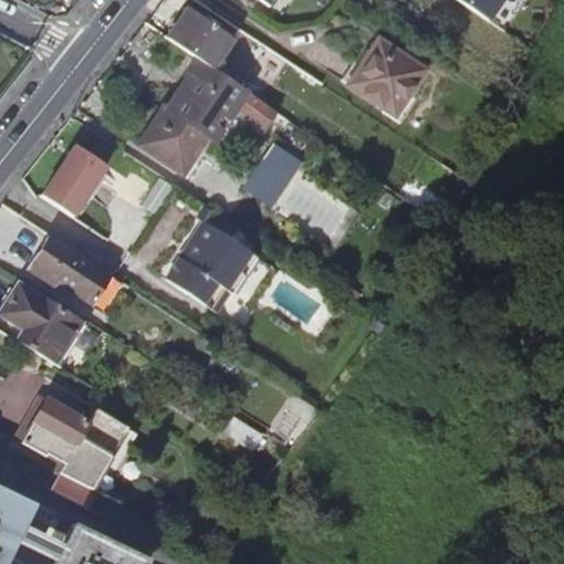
[(458,0),(491,22),(507,0),(458,0)]
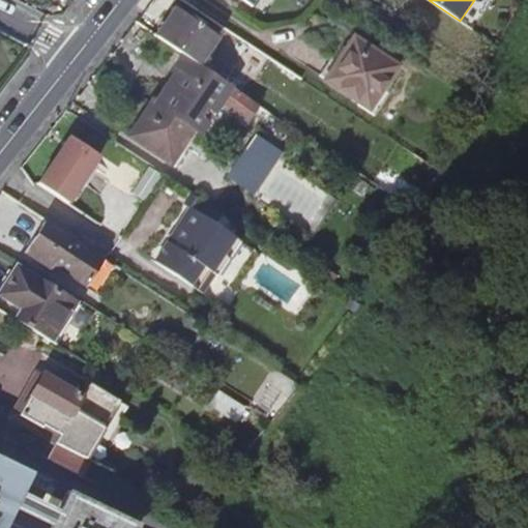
[(186,56),(199,64),(218,34),(179,9),(159,38),(186,56)]
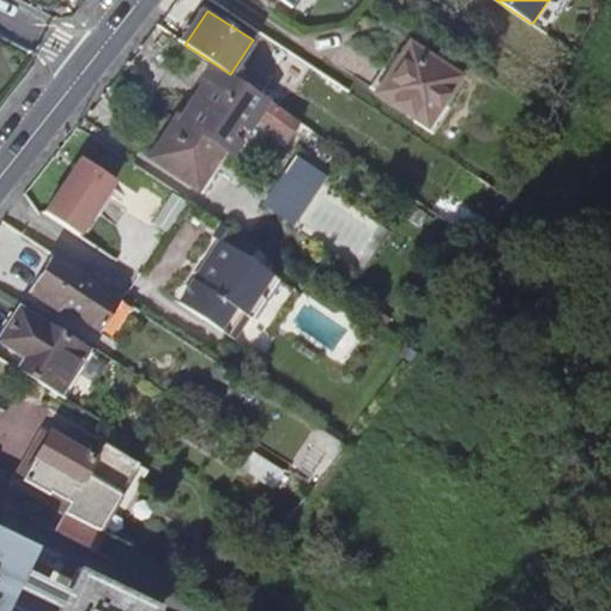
[(405,54),(454,88),(464,73),(415,40),(405,54)]
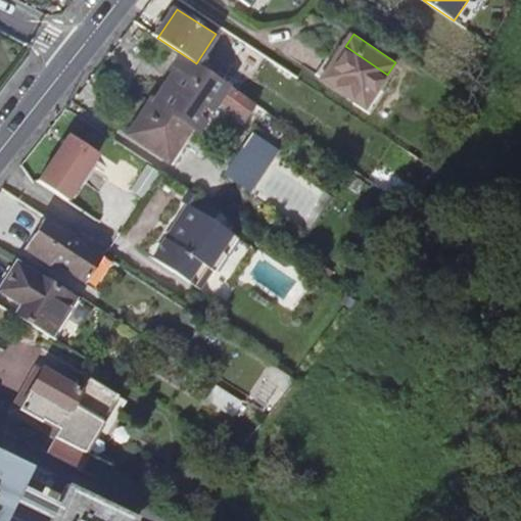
[(244,46),(229,36),(224,44),(238,54),(244,46)]
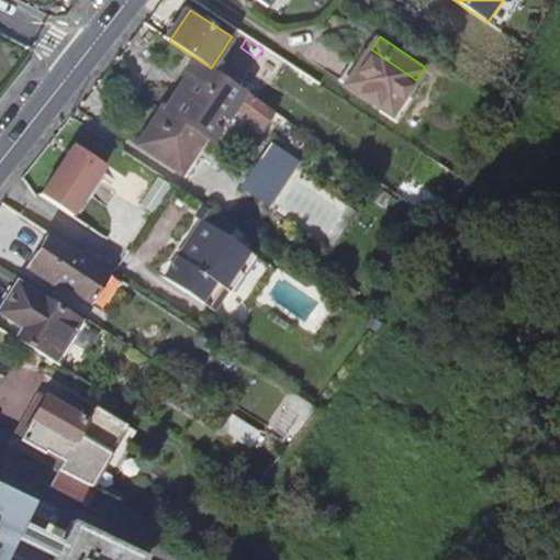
[(416,80),(371,49),(348,84),(393,113),(416,80)]
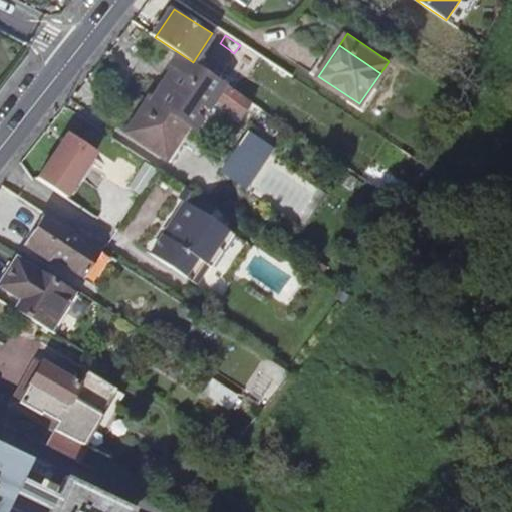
[(248,99),(193,62),(181,54),(173,66),(177,70),(163,91),(204,118),(216,99),(238,113),(248,99)]
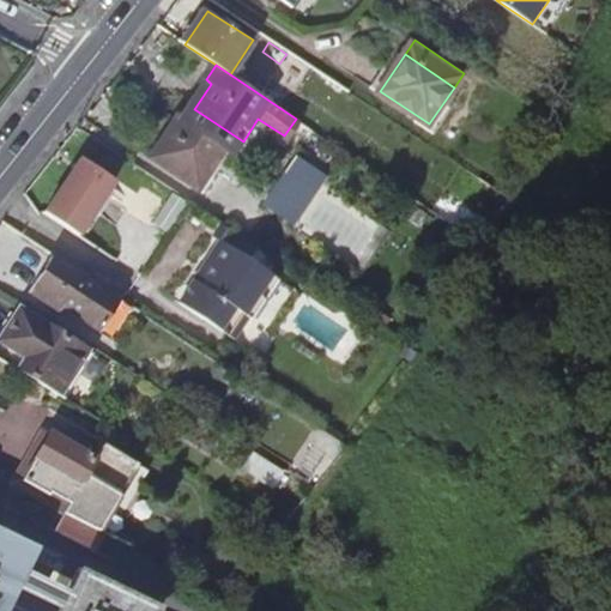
[(243,141),(194,109),(189,116),(183,113),(155,157),(203,188),(229,149),(236,152),(243,141)]
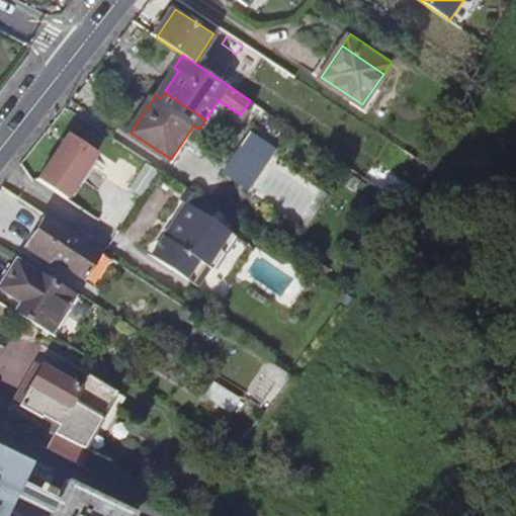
[(222,173),(250,192),(278,149),(252,131),(222,173)]
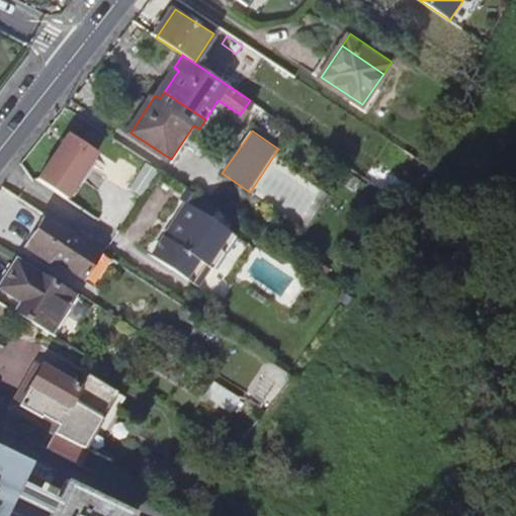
[(99,153),(70,134),(53,159),(82,179),(99,153)]
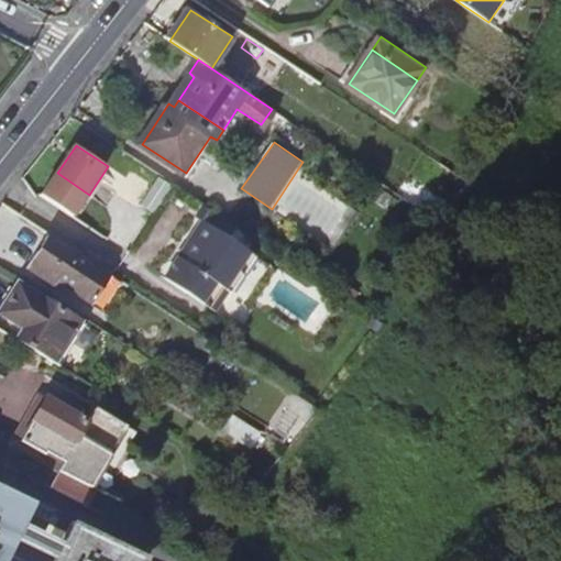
[(385,189),(377,200),(385,207),(394,196),(385,189)]
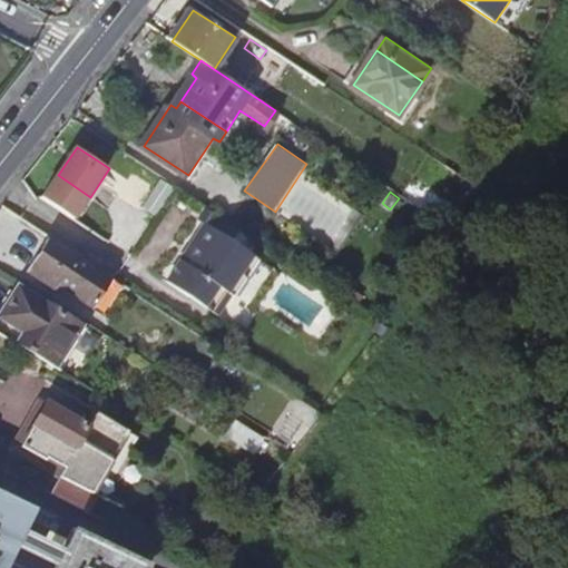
[(260,260),(211,227),(198,245),(201,247),(193,260),(185,254),(166,281),(213,312),(238,274),(247,278),(260,260)]
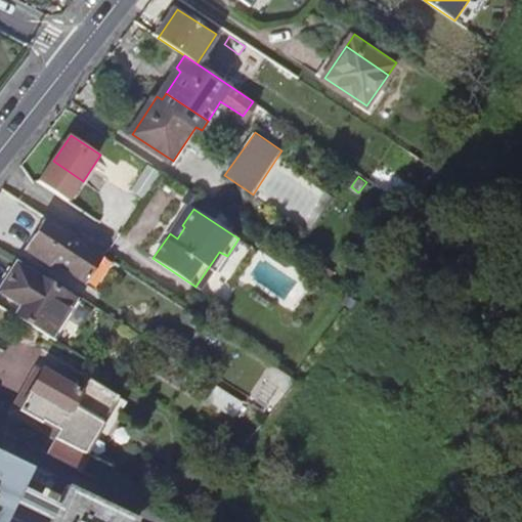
[(105,253),(47,215),(26,249),(52,265),(56,261),(87,280),(105,253)]
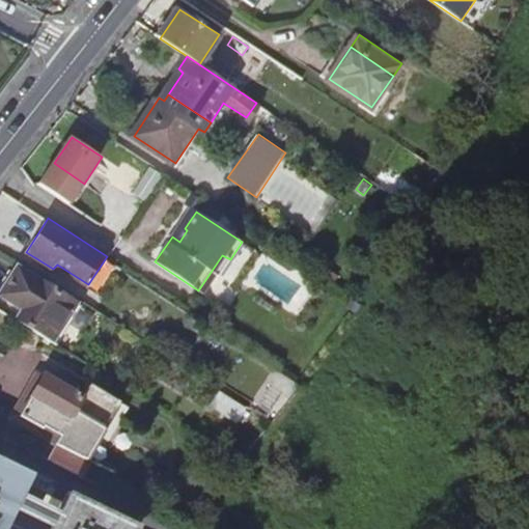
[(19,316),(53,337),(78,299),(20,260),(3,286),(27,303),(19,316)]
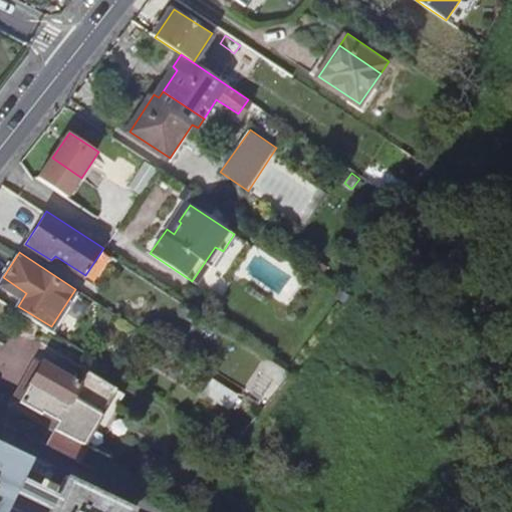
[(329,267),(315,258),(310,265),(324,274),(329,267)]
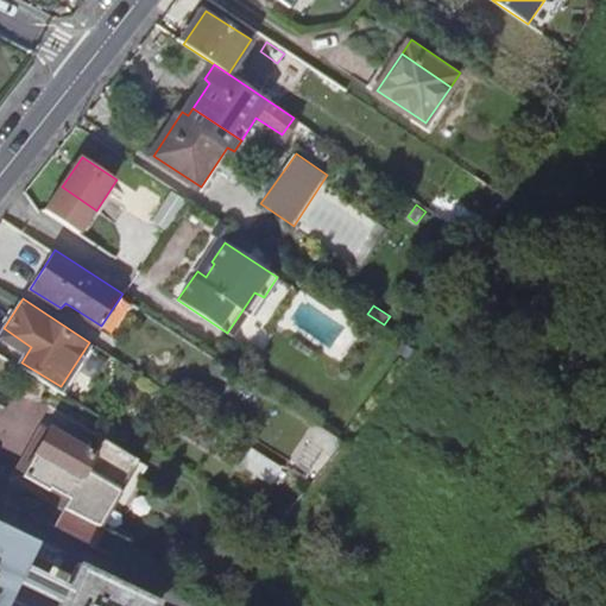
[(415,349),(403,342),(397,352),(409,359),(415,349)]
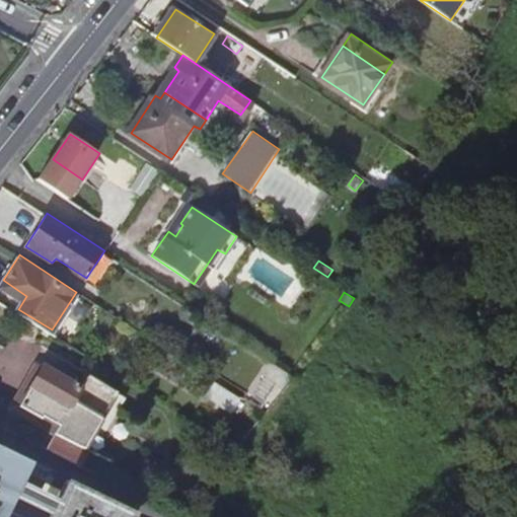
[(51,331),(52,329),(18,309),(16,310),(22,314),(51,331)]
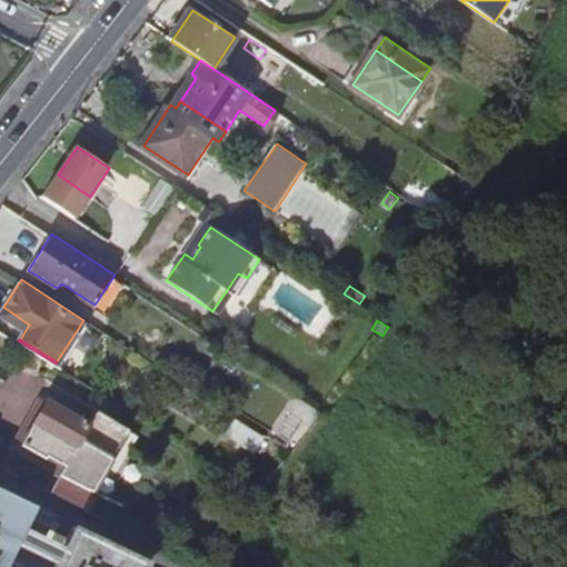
[(294,448),(321,410),(296,394),(268,434),(294,448)]
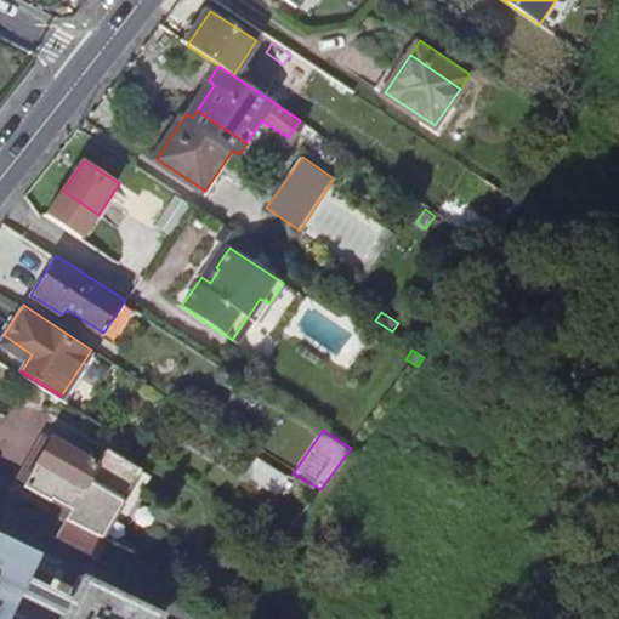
[(97,460),(52,435),(26,481),(54,495),(56,493),(73,503),(66,515),(102,534),(141,467),(104,447),(97,460)]
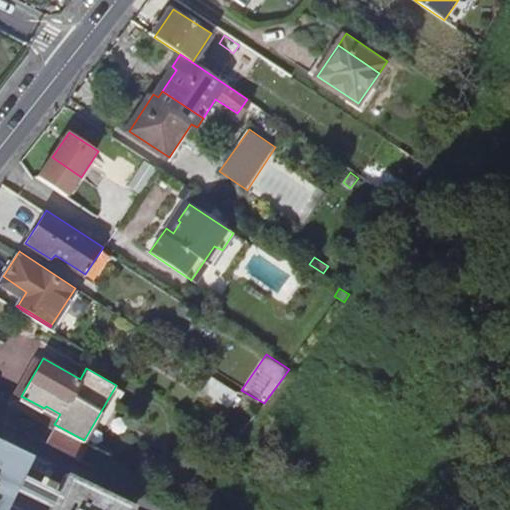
[(239,390),(213,374),(203,389),(228,405),(239,390)]
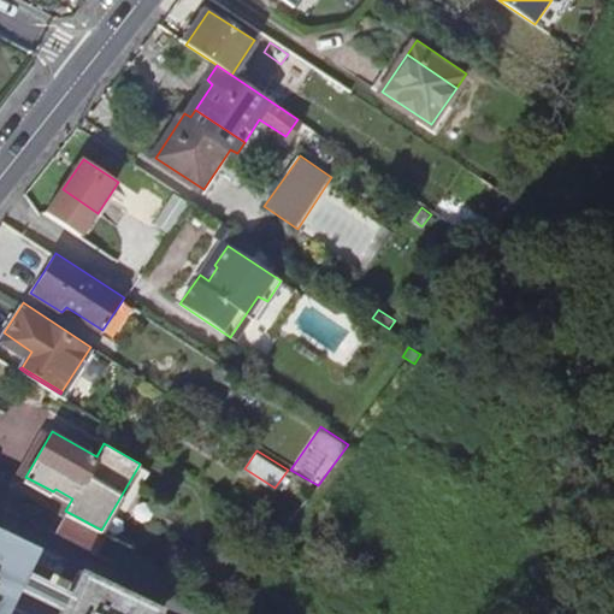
[(158,613),(161,607),(83,570),(60,613),(42,613),(12,600),(37,547),(0,529),(0,613),(158,613)]
